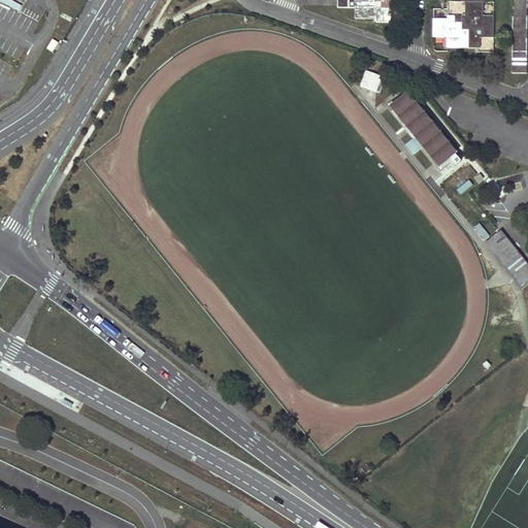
[(45,20),(9,0),(0,0),(0,1),(41,25),(45,20)]
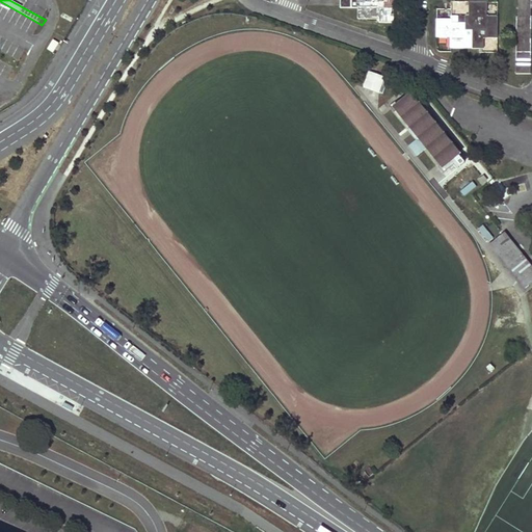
[(340,0),(340,8),(357,8),(357,1),(365,1),(365,0),(340,0)]
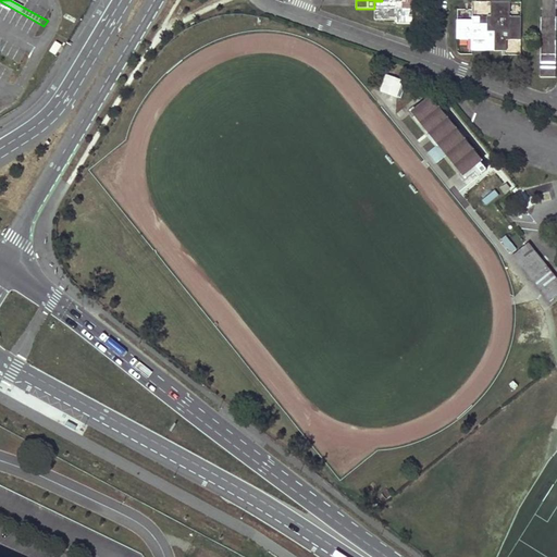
[(374,21),(396,21),(397,21),(397,9),(412,9),(411,0),(382,0),(382,1),(374,1),(374,9),(374,21)]
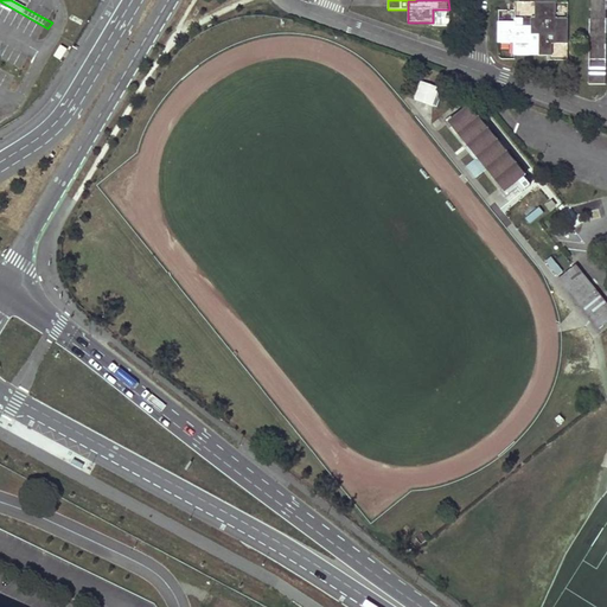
[(518,16),(534,14),(534,2),(517,2),(518,16)]
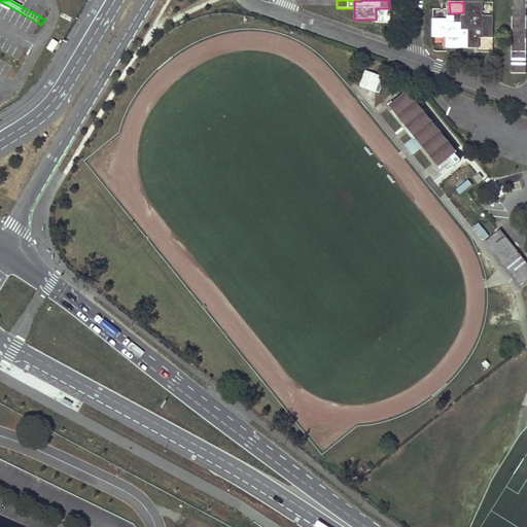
[(460,30),(467,31),(467,48),(479,48),(480,38),(492,38),(492,16),(482,16),(482,2),(464,2),(464,16),(454,16),(453,24),(460,24),(460,30)]
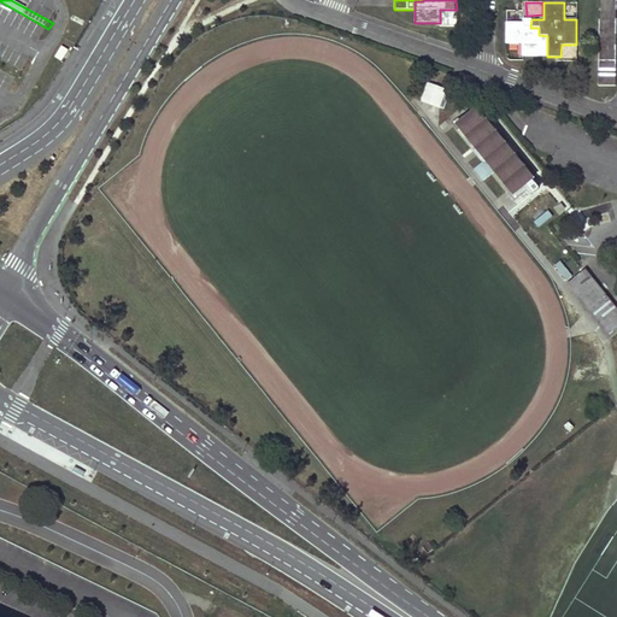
[(457,27),(457,10),(440,10),(440,23),(439,23),(439,27),(457,27)]
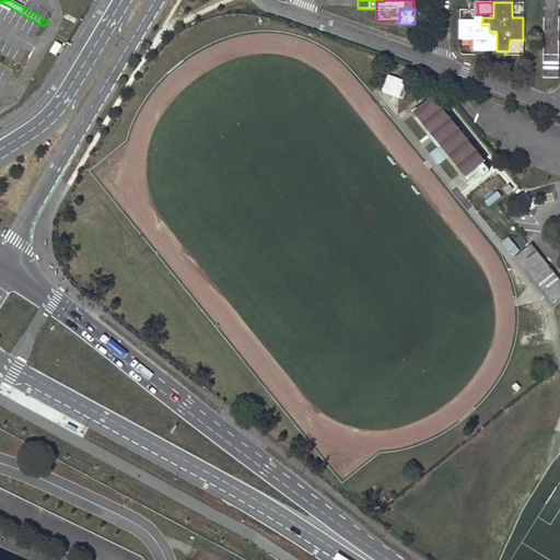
[(476,51),(497,51),(497,33),(489,32),(489,25),(481,25),(482,18),(475,18),(475,21),(459,21),(459,39),(476,41),(476,51)]
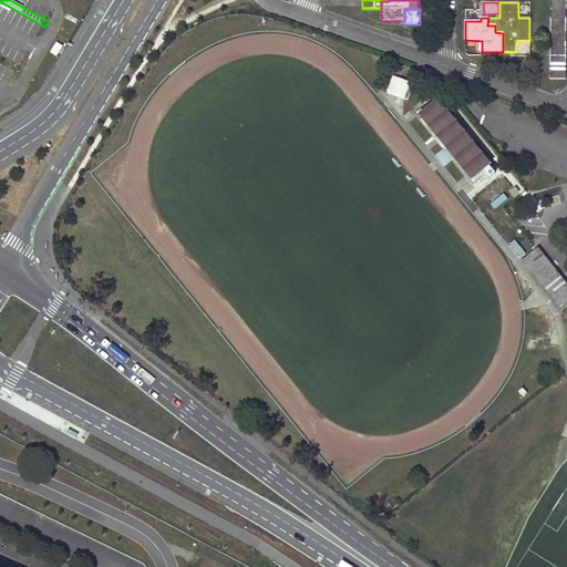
[(410,82),(394,76),(389,93),(404,99),(410,82)]
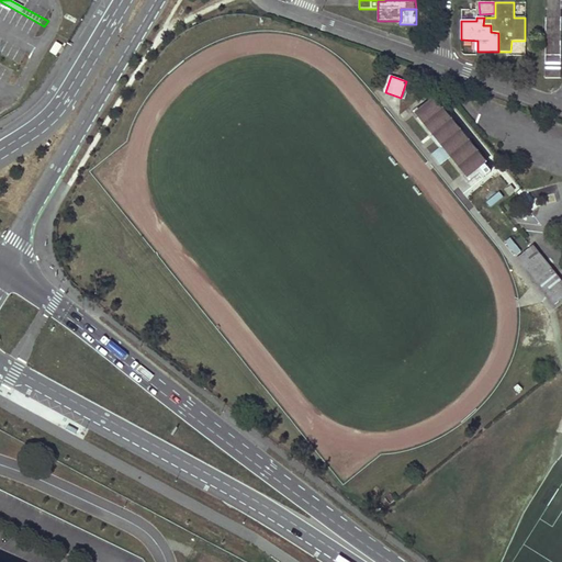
[(468,179),(485,165),(433,101),(416,114),(468,179)]
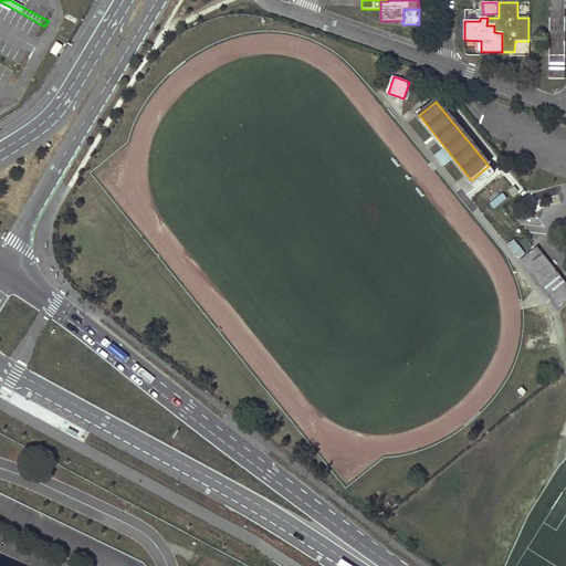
[(558,306),(565,300),(565,282),(537,248),(522,261),(558,306)]
